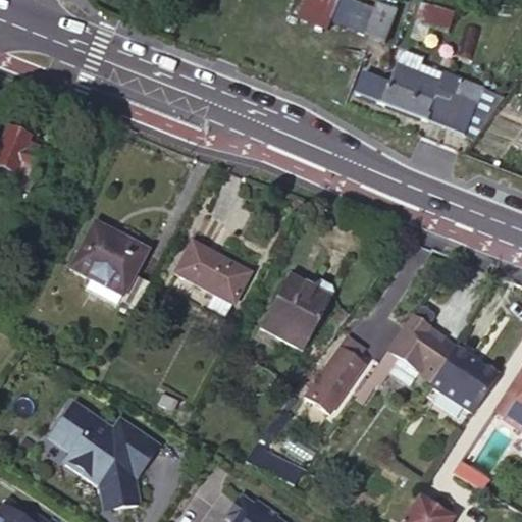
[(328,31),(331,21),(338,1),(336,0),(306,0),(299,19),(328,31)]
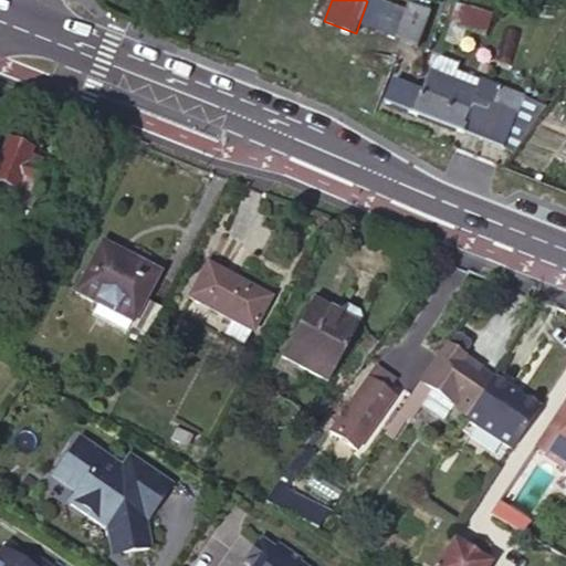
[(367,0),(367,1),(359,23),(397,38),(407,10),(378,0),(367,0)]
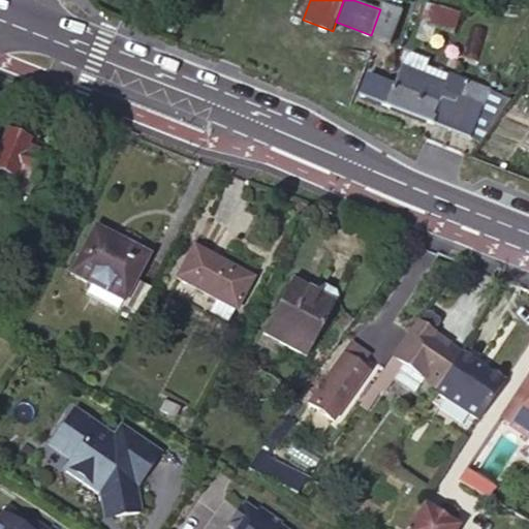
[(435,0),(430,0),(429,5),(442,8),(446,9),(447,3),(435,0)]
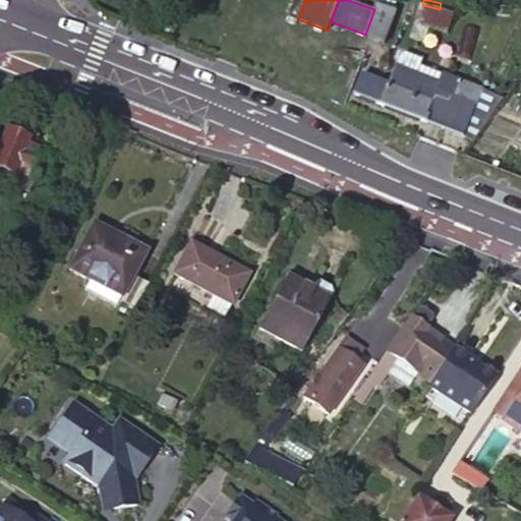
[(436,8),(422,5),(419,18),(431,21),(436,8)]
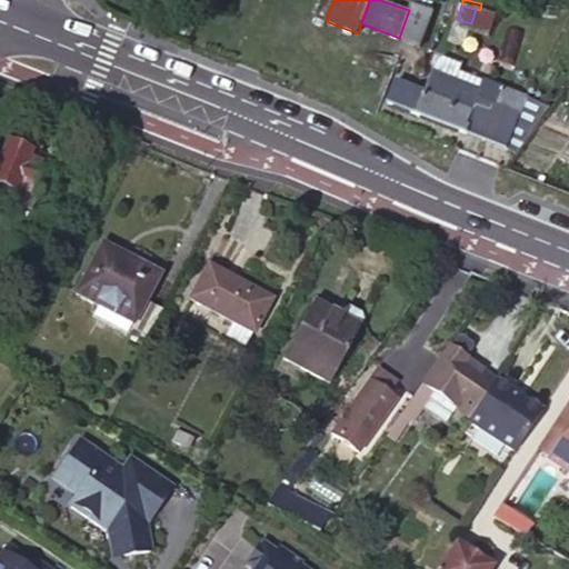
[(480,10),(476,9),(471,23),(471,28),(491,32),(496,16),(480,10)]
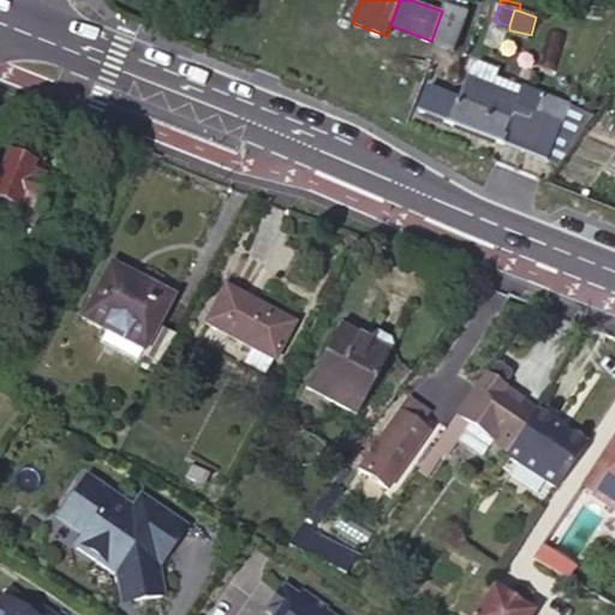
[(442,11),(431,41),(455,49),(465,21),(442,11)]
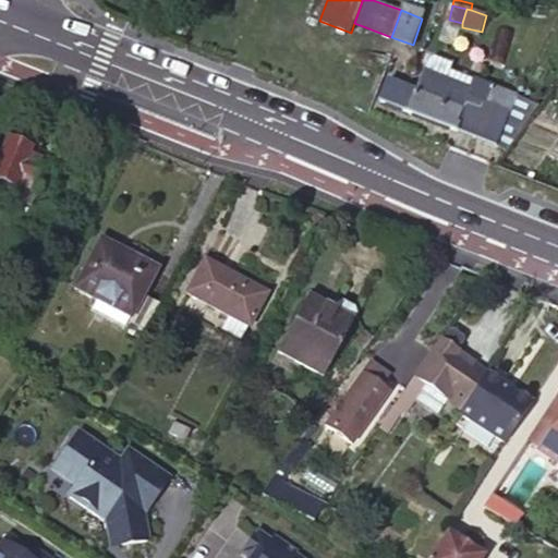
[(443,26),(422,19),(413,45),(433,52),(443,26)]
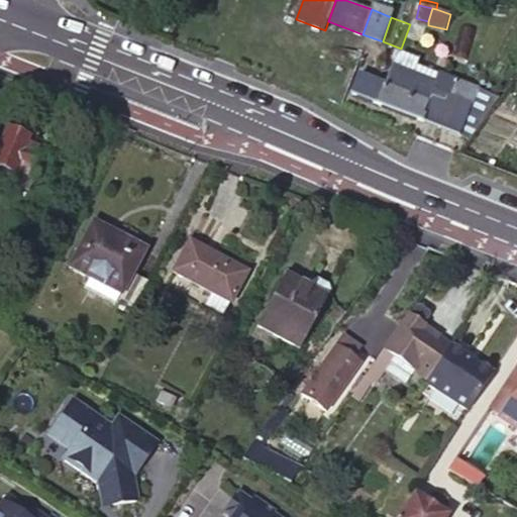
[(428,21),(416,18),(413,32),(425,35),(428,25),(428,21)]
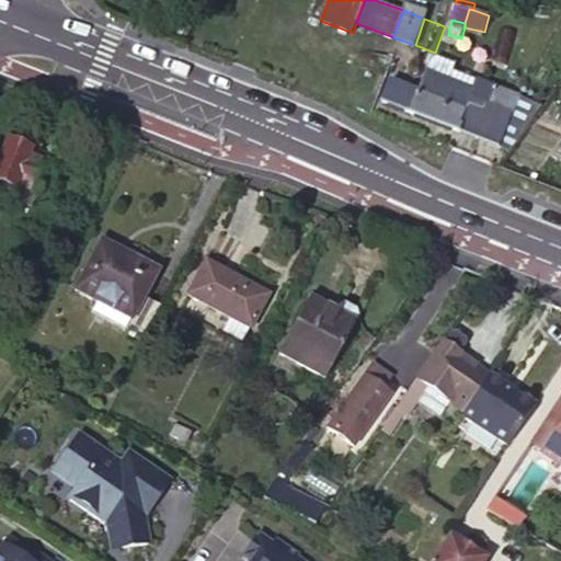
[(513,34),(499,31),(491,60),(506,65),(513,34)]
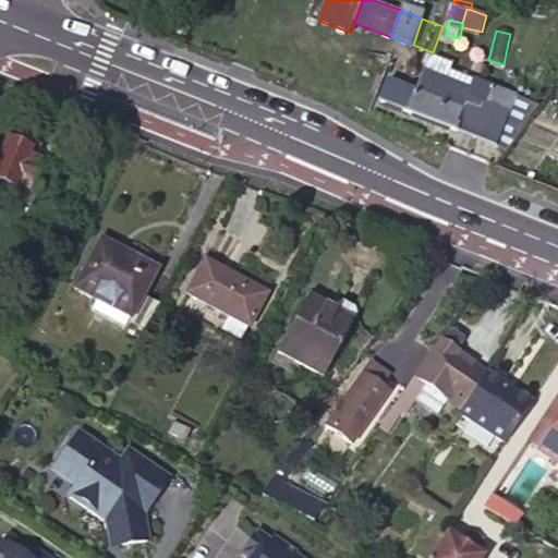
[(499,145),(518,95),(434,62),(426,65),(417,88),(390,79),(381,101),(499,145)]
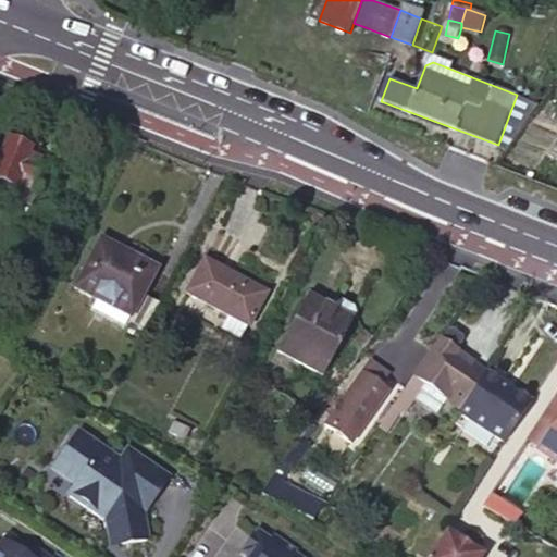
[(517,95),(498,145),(504,148),(536,102),(517,95)]
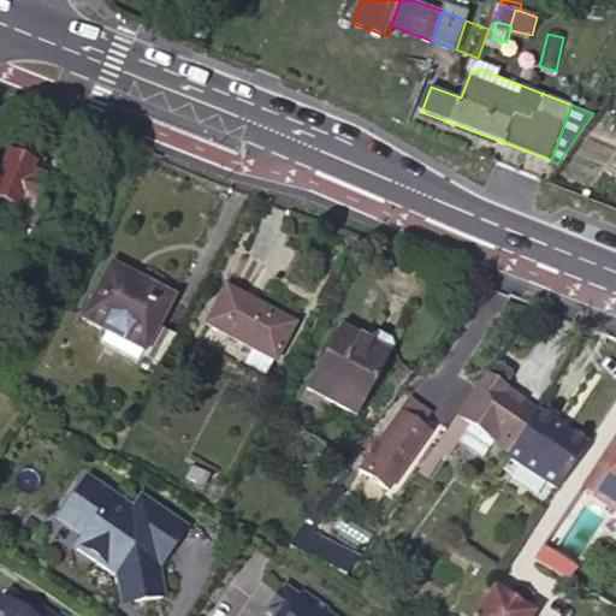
[(35,227),(55,176),(9,155),(0,173),(0,203),(12,208),(9,217),(35,227)]
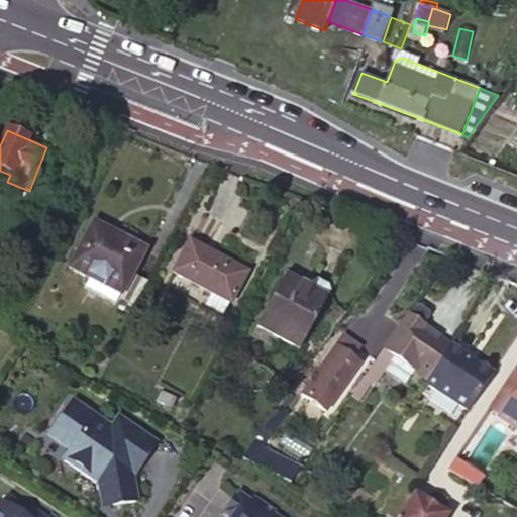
[(90,279),(85,289),(114,304),(118,295),(120,295),(125,287),(134,270),(144,250),(93,223),(70,268),(90,279)]
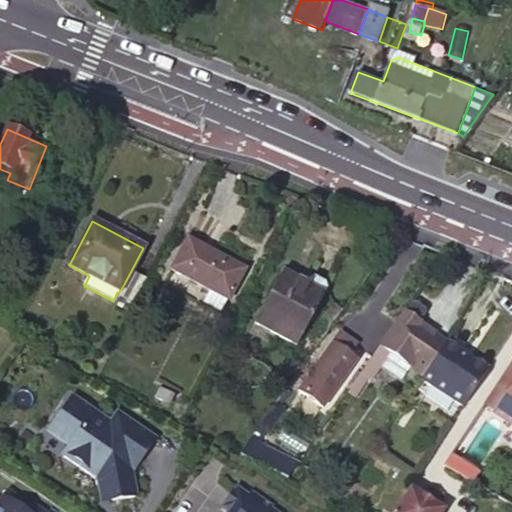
[(246,269),(189,239),(172,270),(229,300),(246,269)]
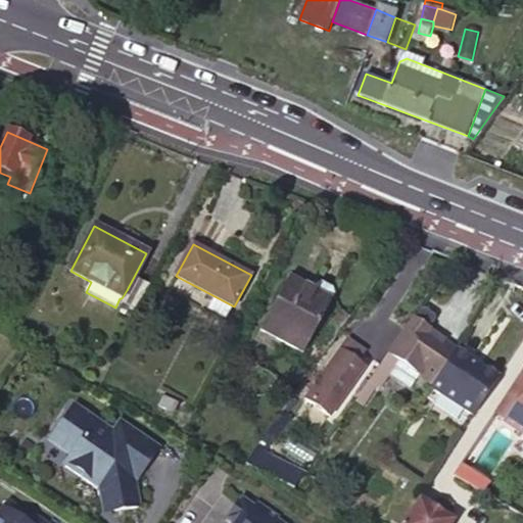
[(151,281),(136,273),(127,290),(122,298),(137,307),(151,281)]
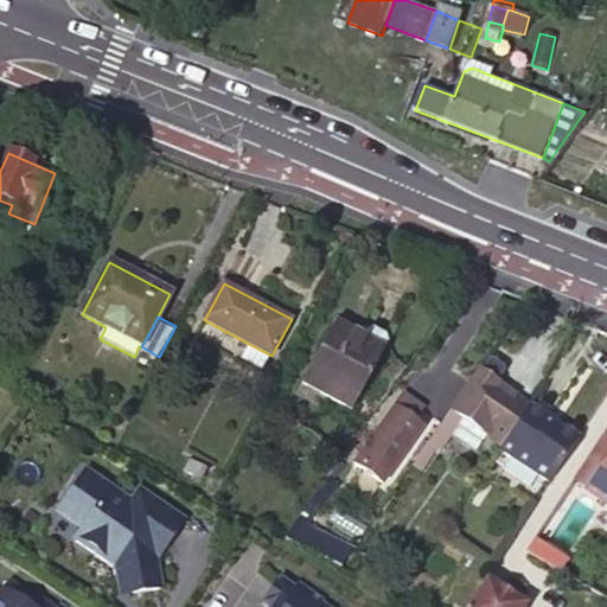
[(355,411),(385,349),(384,349),(387,342),(368,332),(364,339),(334,324),(304,385),(355,411)]
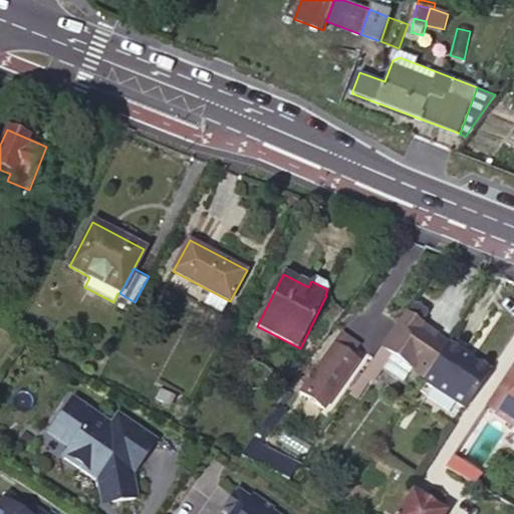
[(447,341),(438,334),(422,322),(425,315),(424,311),(418,307),(414,308),(409,314),(406,311),(362,374),(373,383),(386,365),(383,364),(391,353),(424,376),(447,341)]
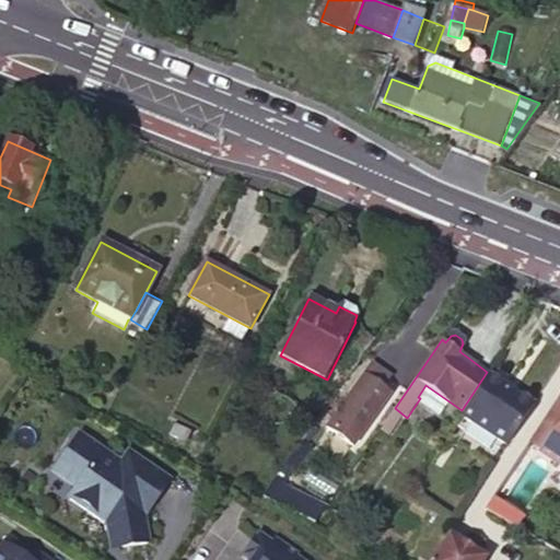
[(353,448),(393,394),(380,385),(384,380),(369,369),(326,428),(353,448)]
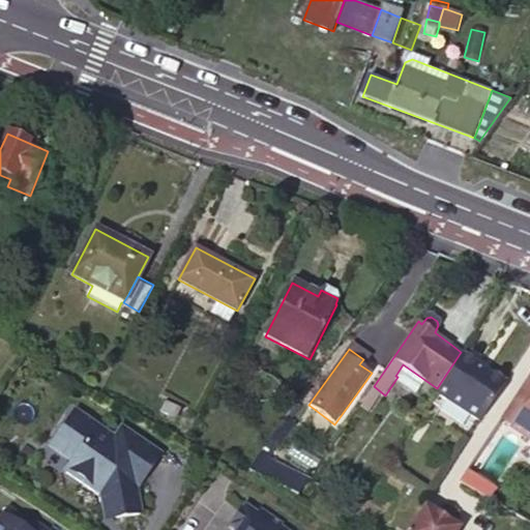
[(506,380),(463,352),(437,392),(480,420),(506,380)]
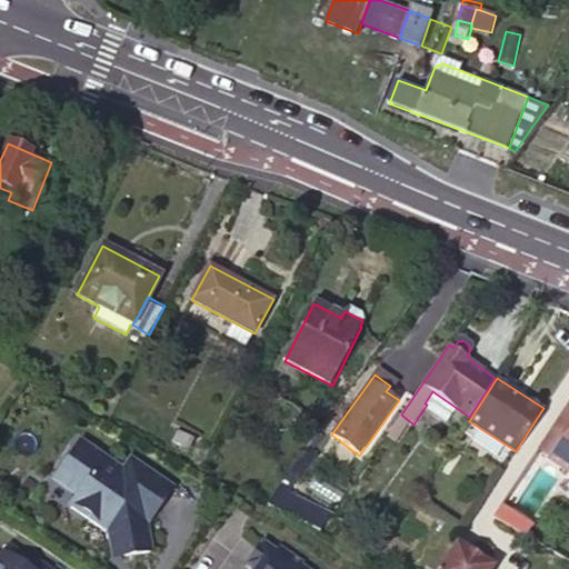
[(568,402),(540,447),(568,466),(568,402)]
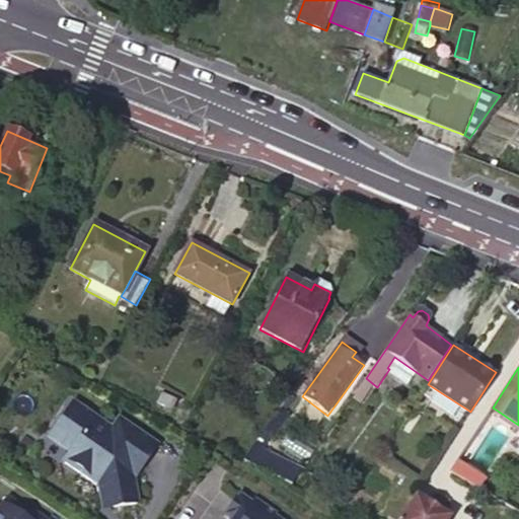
[(176,401),(163,394),(159,403),(171,411),(176,401)]
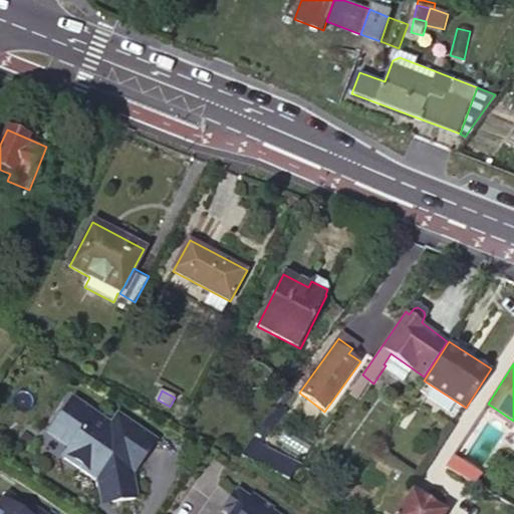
[(155,441),(126,422),(123,426),(112,419),(109,425),(92,414),(92,415),(70,400),(47,435),(68,449),(62,460),(95,481),(99,497),(109,495),(111,504),(138,499),(133,475),(155,441)]
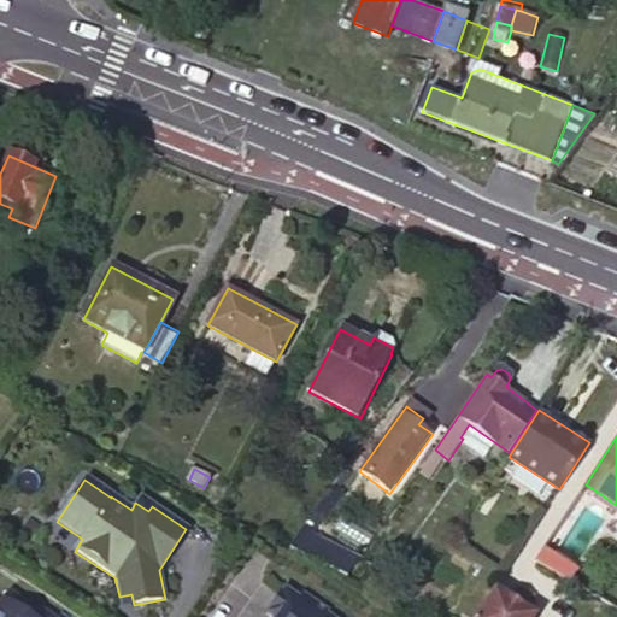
[(152,506),(139,498),(135,503),(148,511),(152,506)]
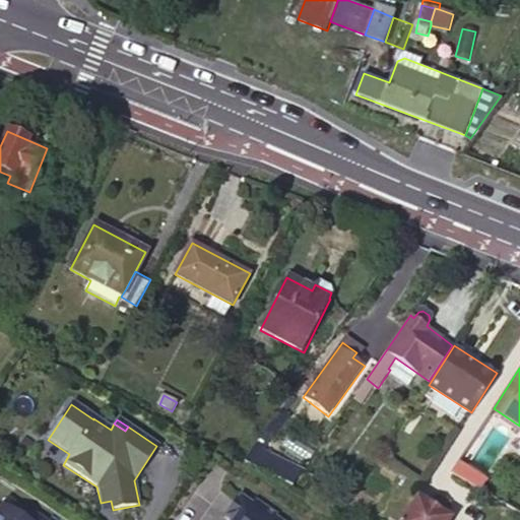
[(303,472),(257,447),(245,463),(293,486),(303,472)]
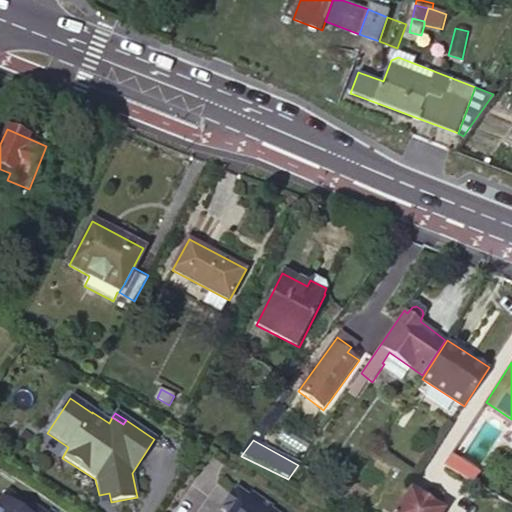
[(440,511),(442,510),(425,499),(428,494),(414,485),(410,490),(395,511),(440,511)]
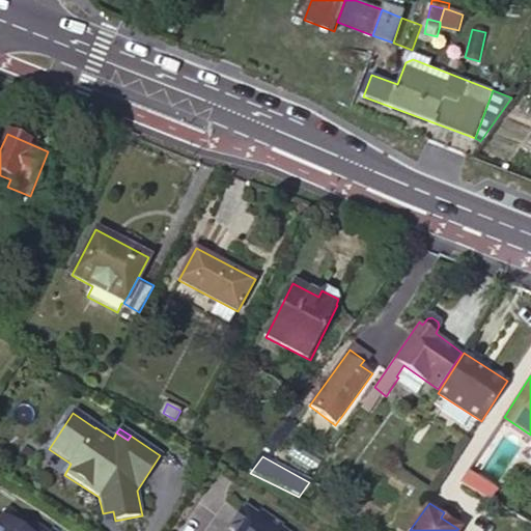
[(283,530),(272,523),(258,513),(246,505),(230,527),(235,530),(283,530)]
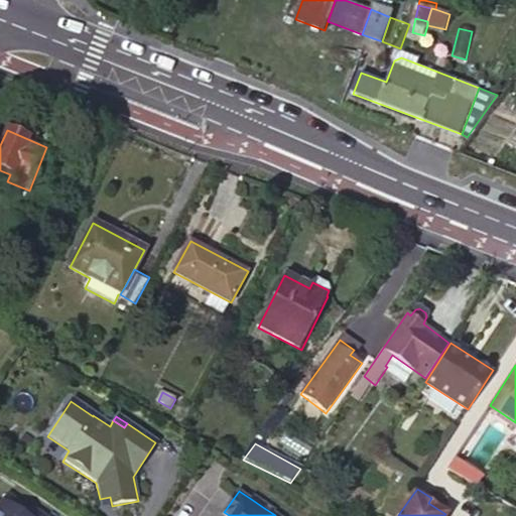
[(256,491),(251,499),(264,508),(269,500),(256,491)]
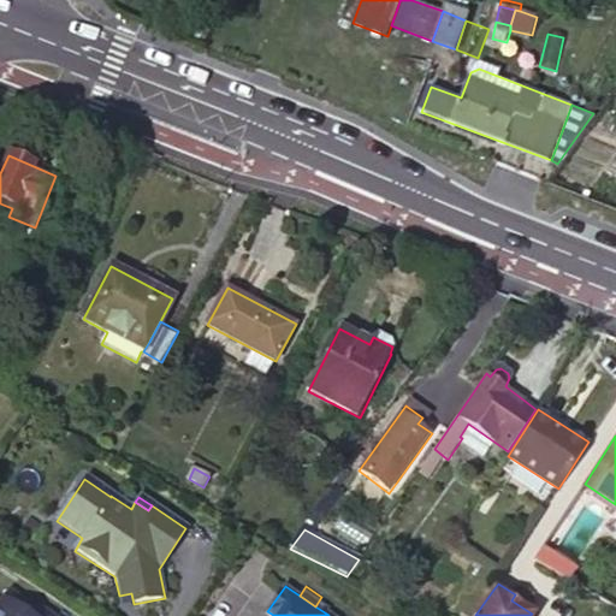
[(134,604),(131,593),(119,596),(120,606),(134,604)]
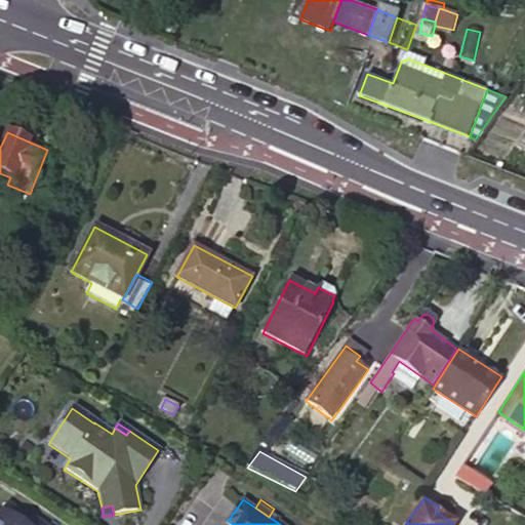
[(1,523),(0,522),(0,524),(43,524),(33,518),(27,524),(23,524),(8,514),(1,523)]
